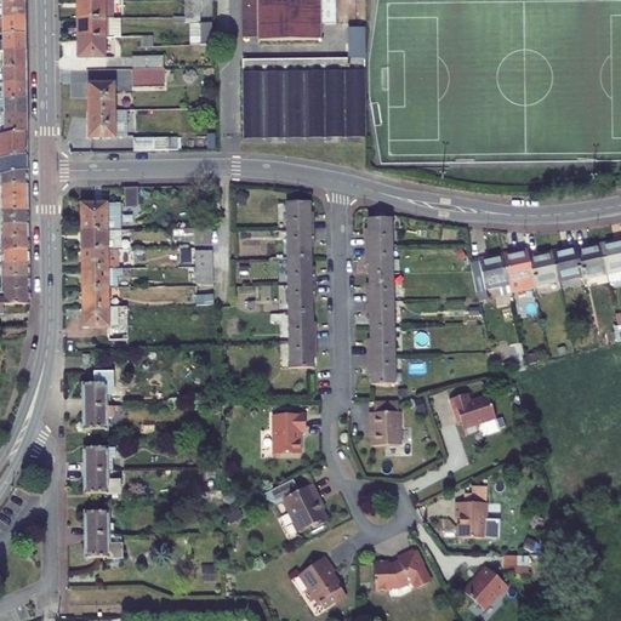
[(77,0),(78,18),(114,18),(113,0),(77,0)]
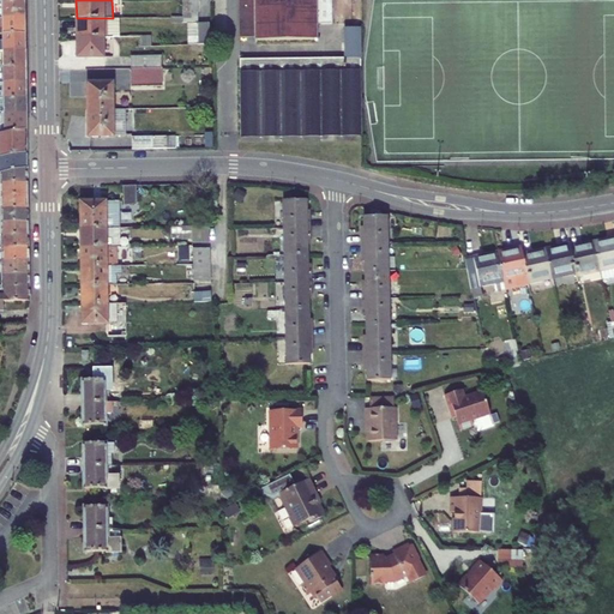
[(181,0),(181,17),(169,17),(169,23),(198,23),(197,0),(181,0)]
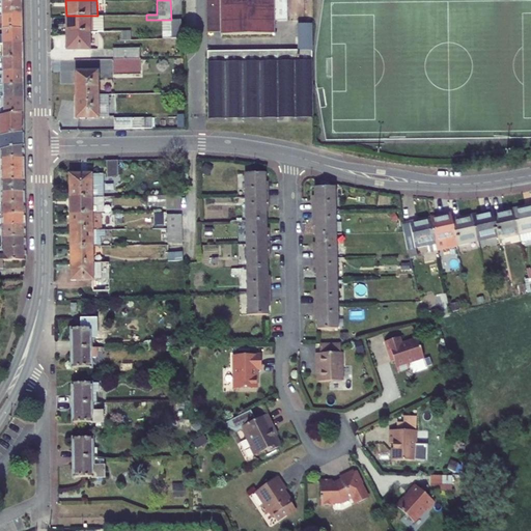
[(205,0),(206,32),(220,32),(220,34),(275,34),(274,0),(205,0)]
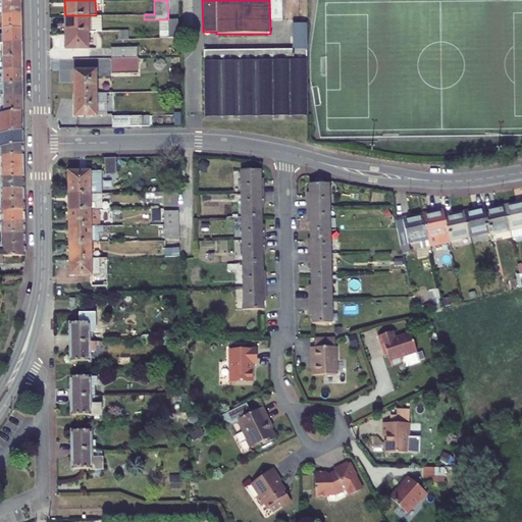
[(0,15),(22,15),(22,2),(0,2),(0,15)]
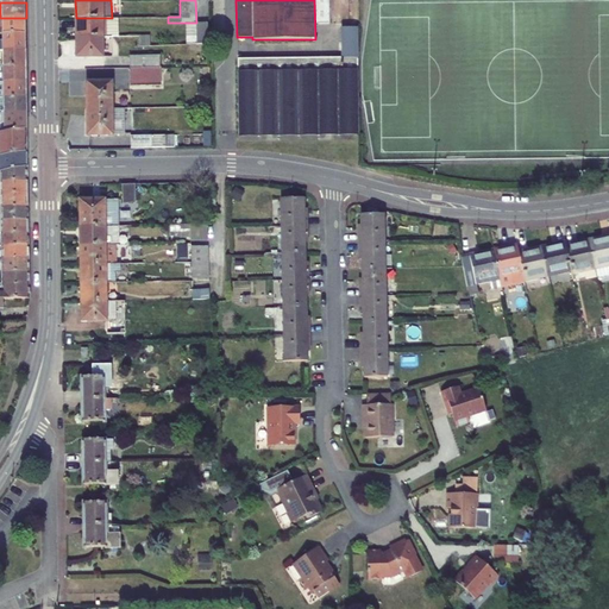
[(0,33),(26,33),(26,18),(0,18),(0,33)]
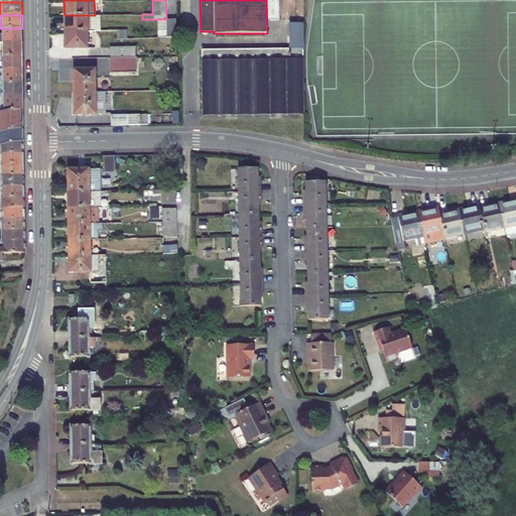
[(65,15),(65,31),(86,31),(95,31),(95,15),(65,15)]
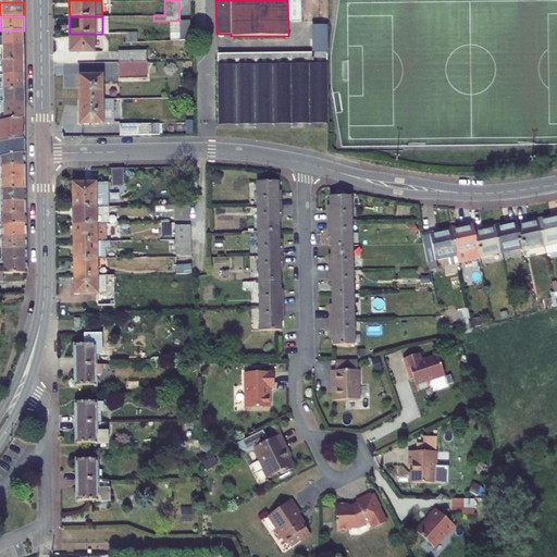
[(190,40),(190,24),(180,24),(180,41),(190,40)]
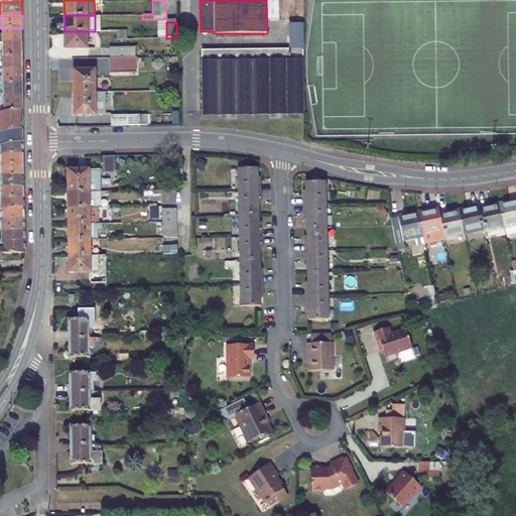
[(304,48),(303,23),(290,23),(290,48),(288,48),(202,50),(203,114),(290,114),(304,113),(304,48)]
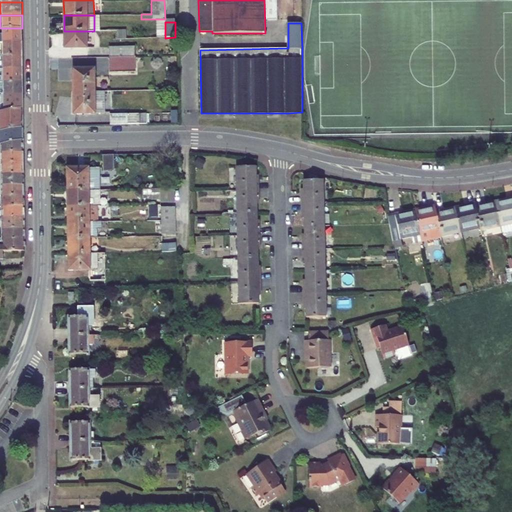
[(0,43),(23,42),(22,28),(0,28),(0,43)]
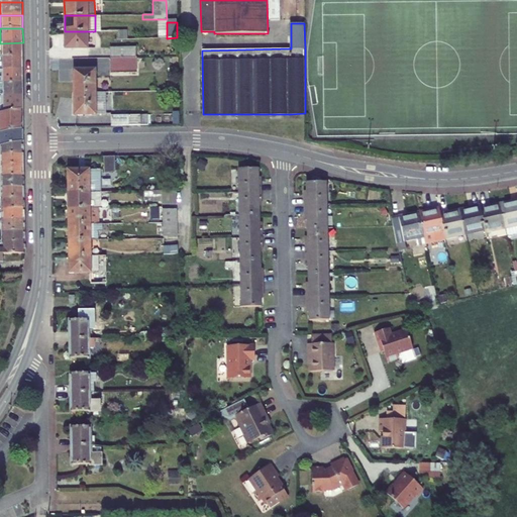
[(86,31),(65,31),(65,48),(87,48),(86,31)]
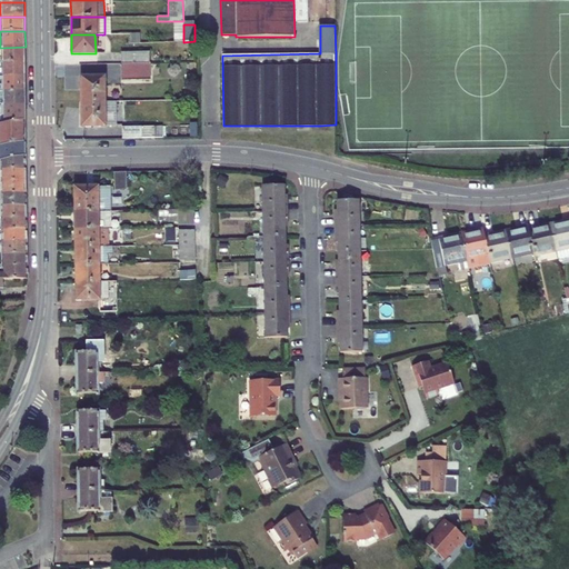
[(0,62),(26,62),(26,47),(0,48),(0,62)]
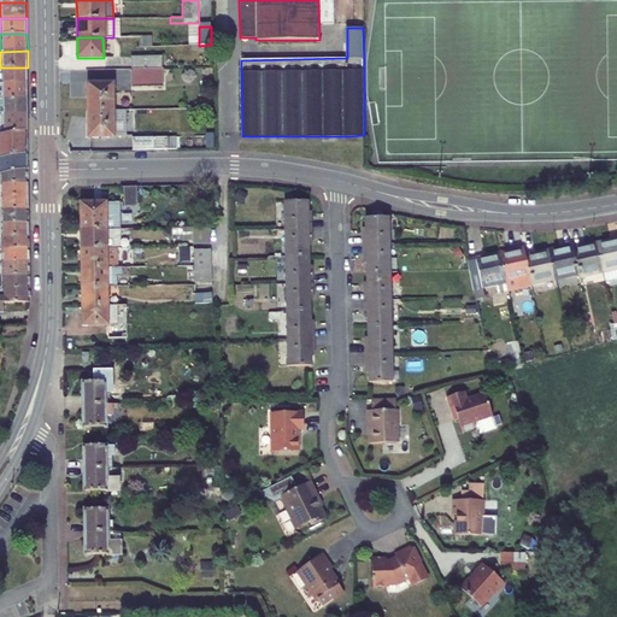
[(162,56),(130,57),(131,69),(162,69),(162,56)]
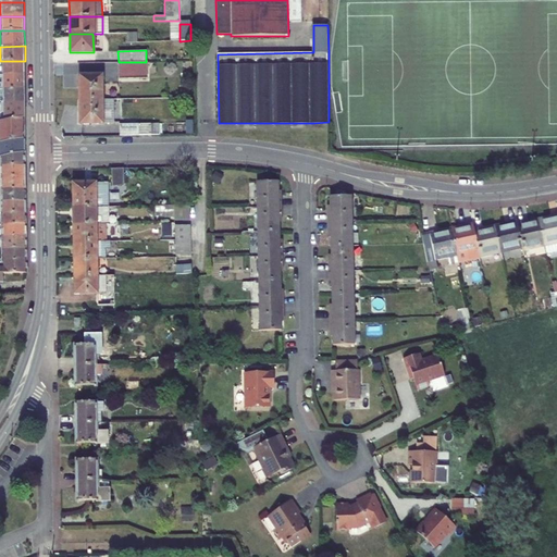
[(0,74),(25,75),(25,61),(0,61),(0,74)]
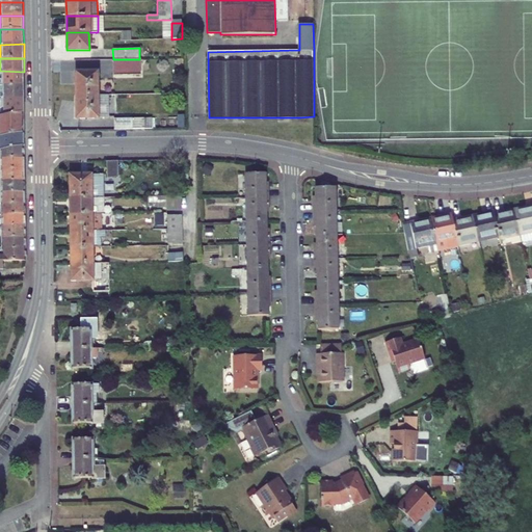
[(113,59),(113,75),(139,75),(139,59),(113,59)]
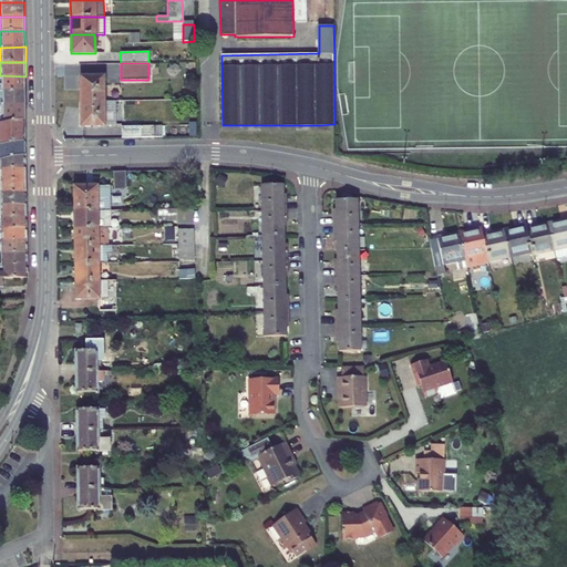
[(0,75),(0,90),(26,91),(26,76),(0,75)]
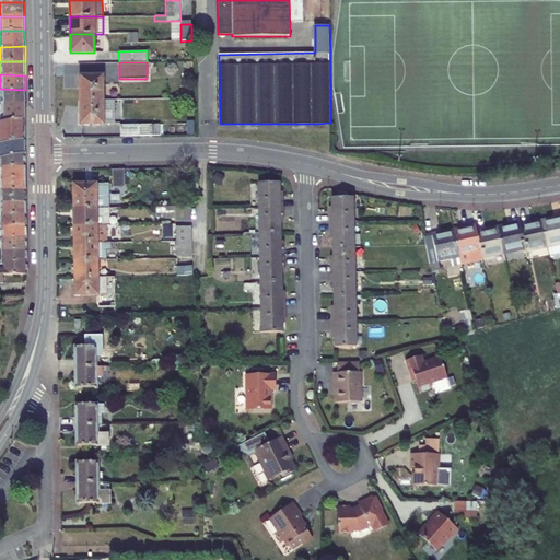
[(103,76),(79,76),(80,101),(103,100),(103,76)]
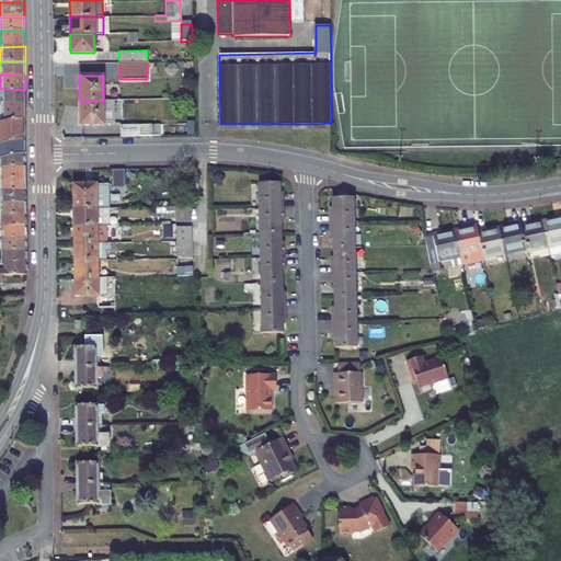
[(0,104),(25,104),(25,90),(0,89),(0,104)]
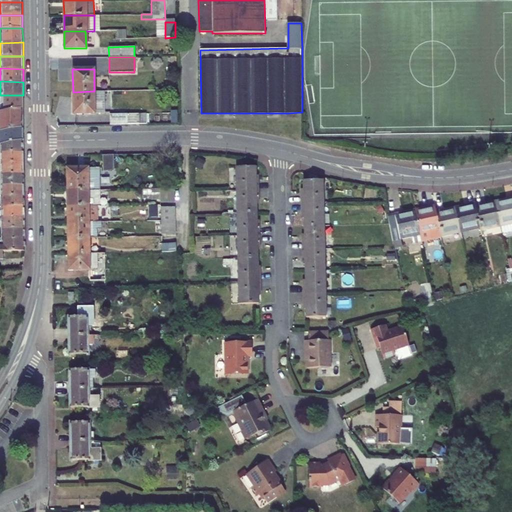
[(94,91),(73,92),(73,114),(95,114),(94,91)]
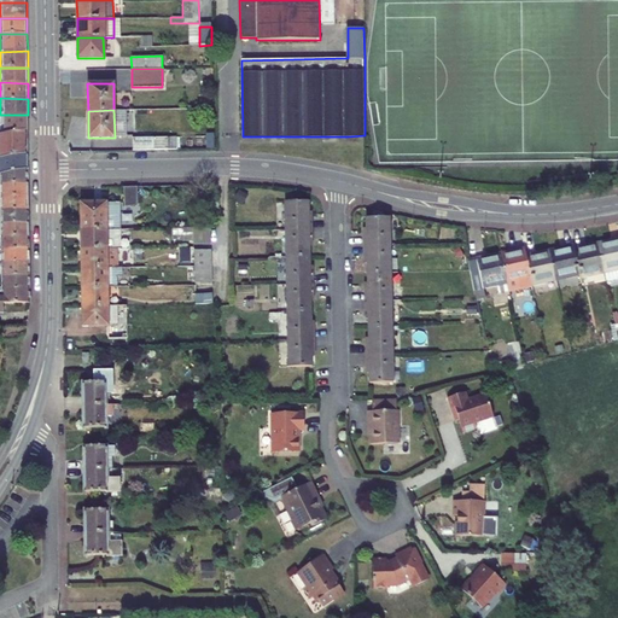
[(0,115),(0,134),(29,130),(28,115),(0,115)]
